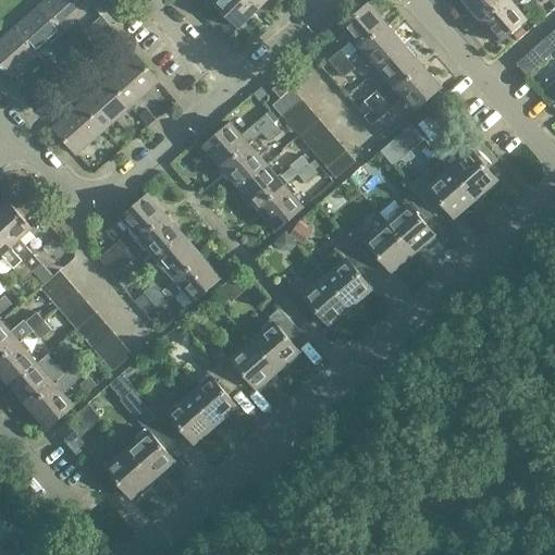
[(44,0),(40,3),(64,29),(91,4),(87,0),(44,0)]
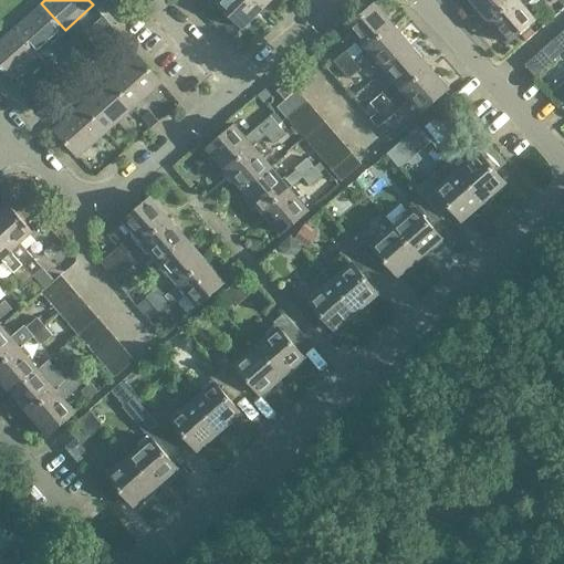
[(213,0),(241,28),(262,7),(254,0),(213,0)]
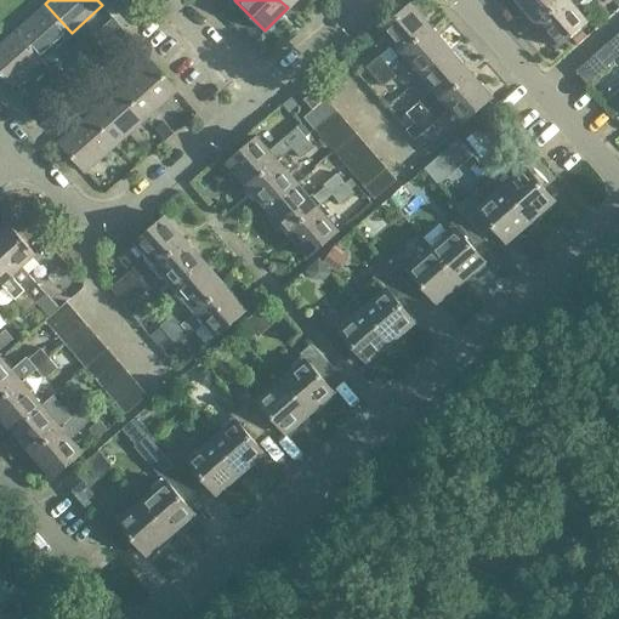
[(515,0),(535,22),(560,0),(515,0)]
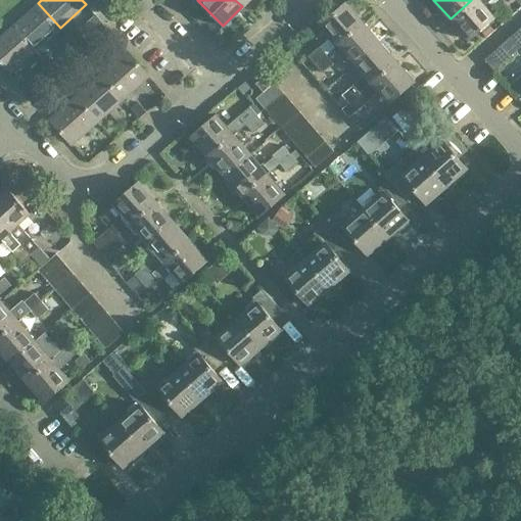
[(471,0),(451,18),(468,39),(492,17),(482,5),(485,3),(488,0),(471,0)]
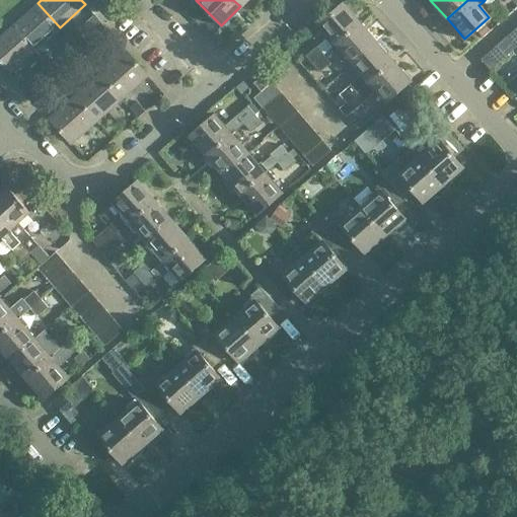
[(333,47),(361,22),(343,2),(318,23),(327,33),(324,37),(333,47)]
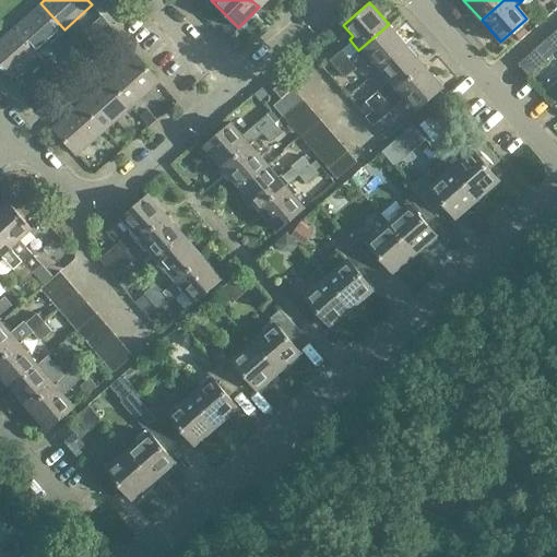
[(64,30),(40,3),(14,27),(37,54),(64,30)]
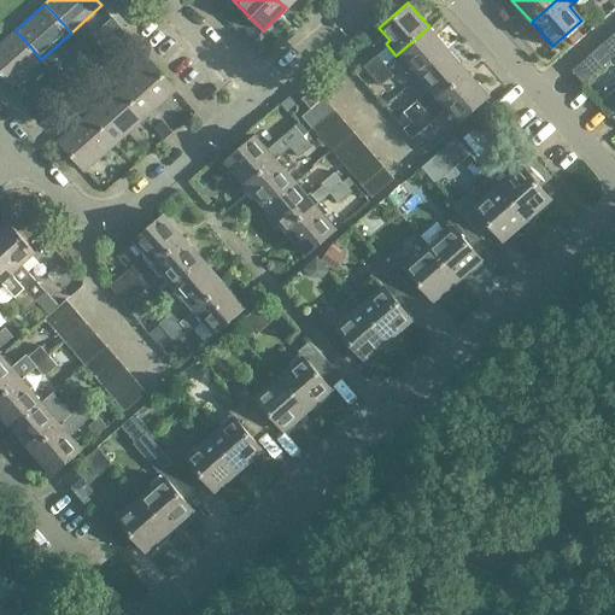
[(111,16),(100,27),(110,37),(121,28),(111,16)]
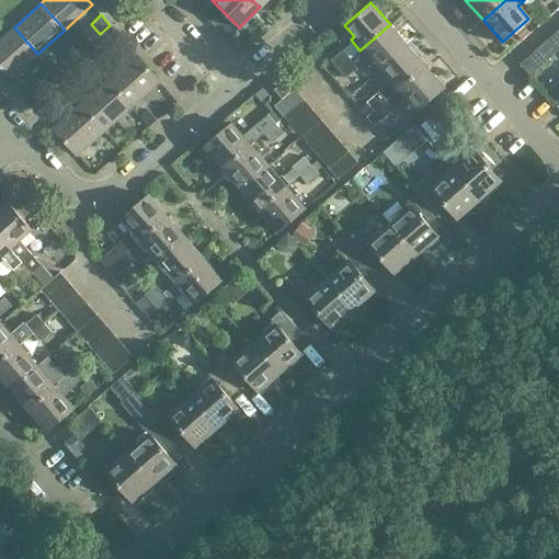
[(390,24),(360,50),(367,58),(371,56),(381,68),(408,45),(390,24)]
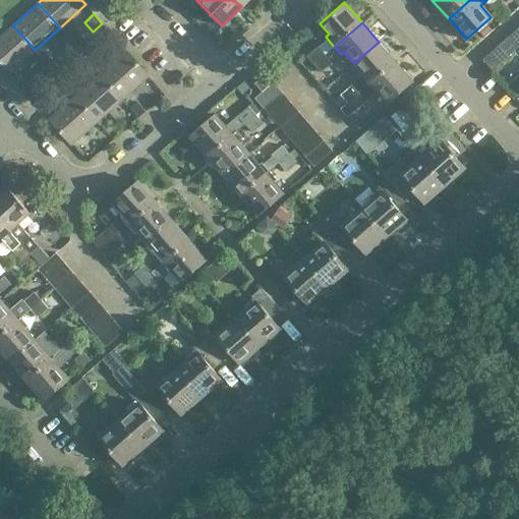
[(35,50),(13,25),(0,36),(0,62),(9,72),(35,50)]
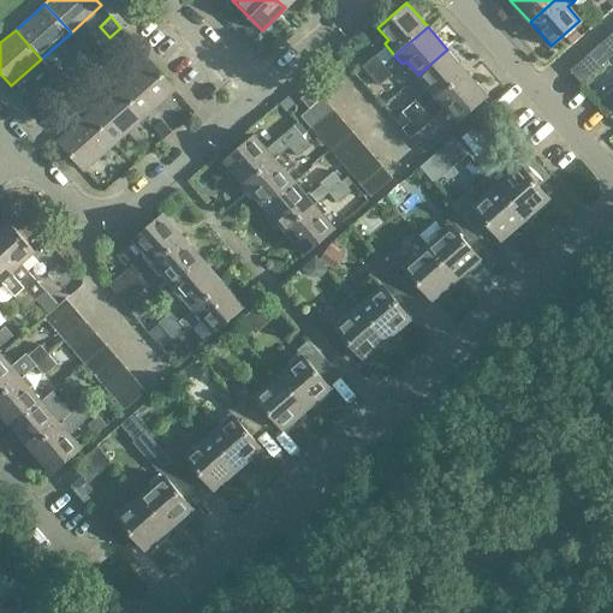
[(612,31),(600,41),(577,61),(589,75),(612,54),(608,51),(612,46),(612,31)]
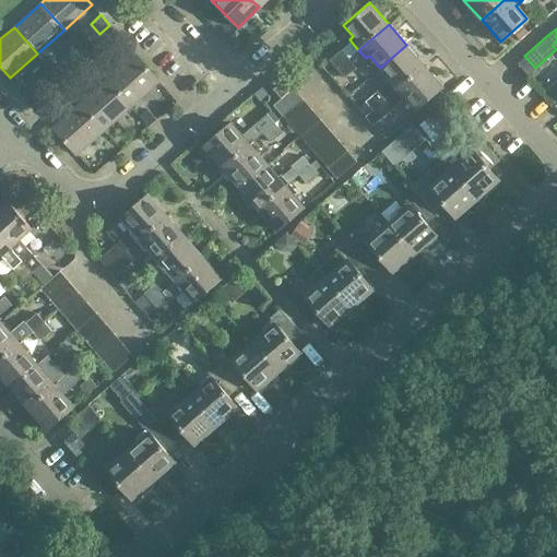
[(80,47),(70,36),(59,45),(69,57),(80,47)]
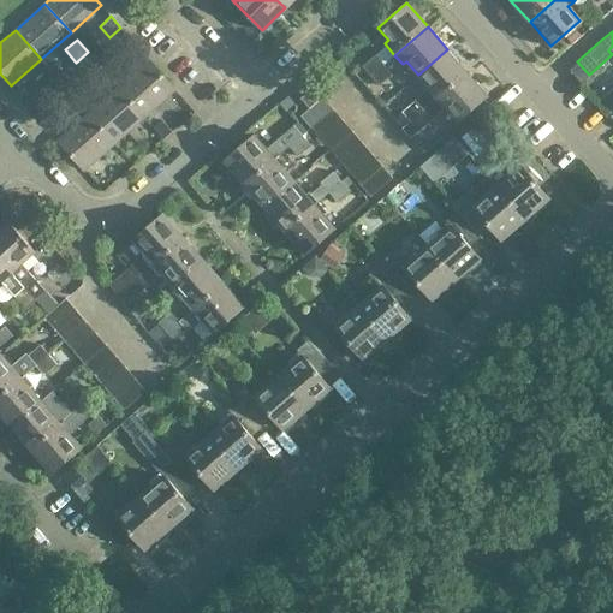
[(428,87),(414,100),(422,109),(466,72),(447,49),(418,75),(428,87)]
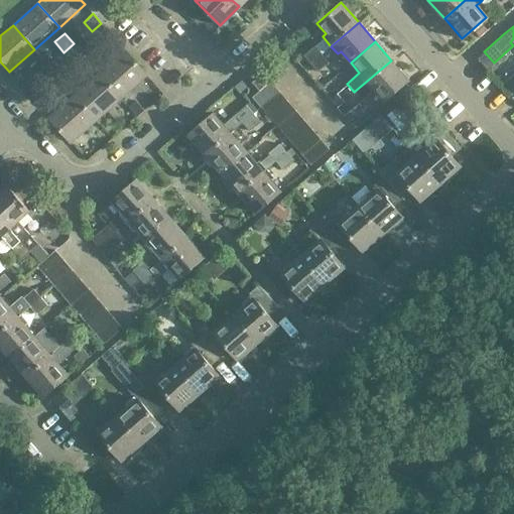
[(313,45),(303,54),(310,62),(320,53),(313,45)]
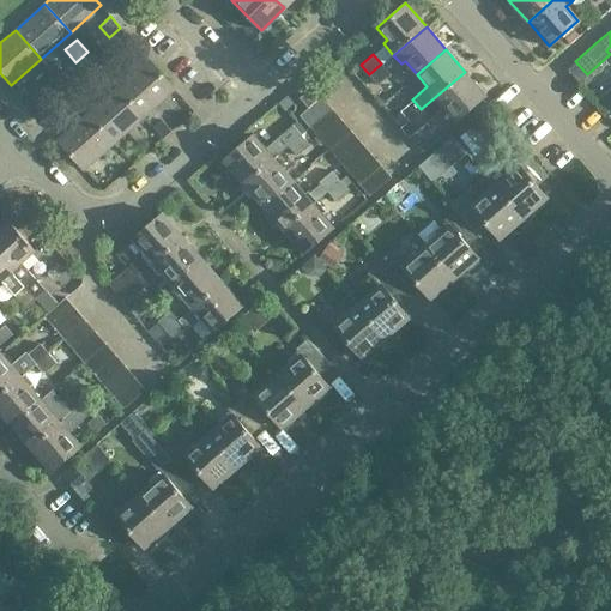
[(144,115),(174,89),(147,59),(118,85),(144,115)]
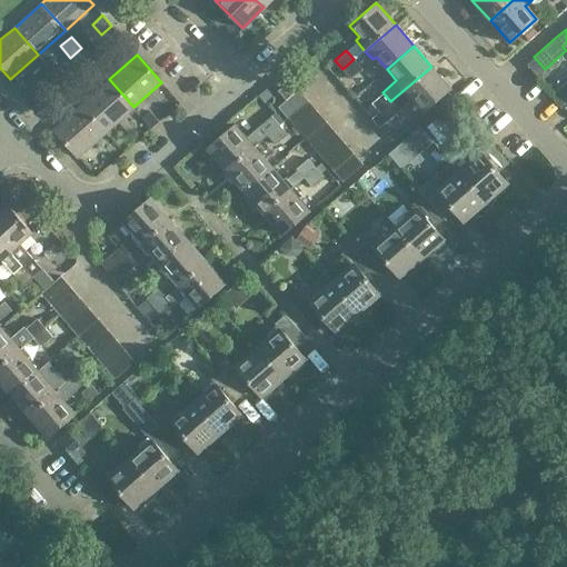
[(354,59),(342,69),(350,78),(361,68),(354,59)]
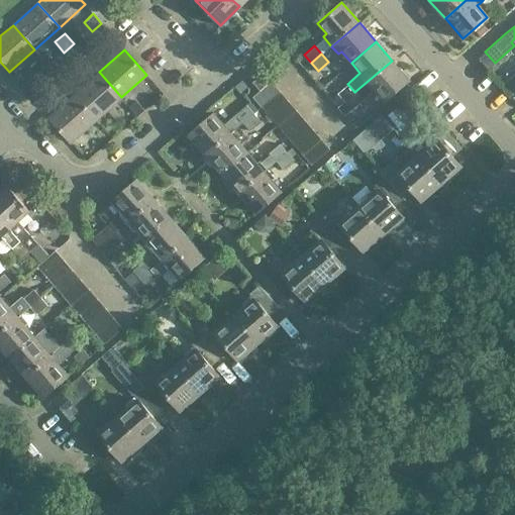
[(392,61),(354,92),(362,100),(374,90),(384,101),(409,80),(392,61)]
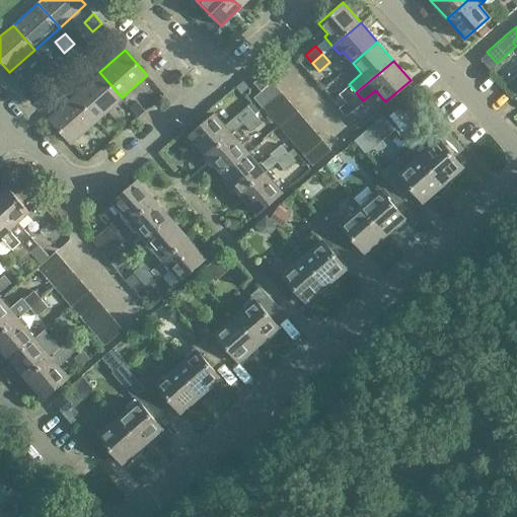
[(41,64),(29,73),(37,80),(47,71),(41,64)]
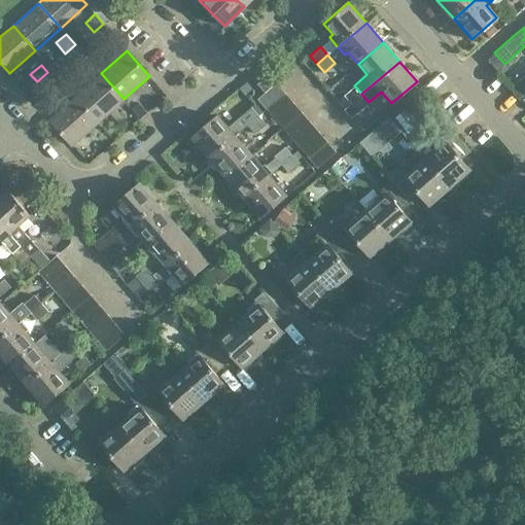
[(101,73),(75,97),(98,123),(124,99),(101,73)]
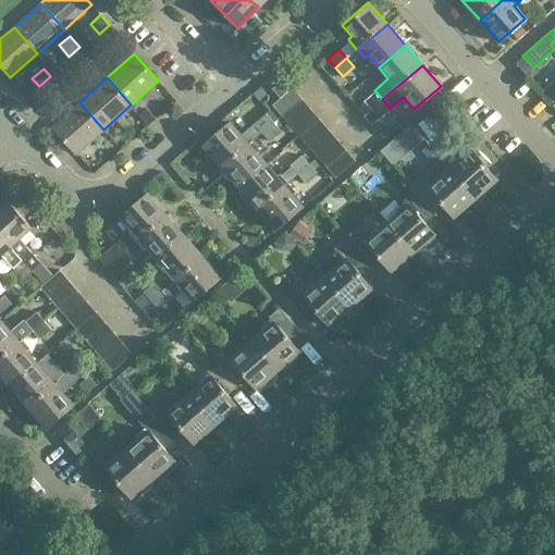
[(282,96),(292,87),(283,77),(273,86),(282,96)]
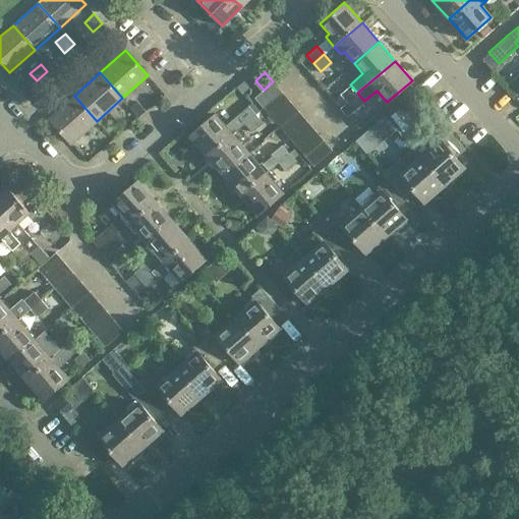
[(273,81),(264,90),(254,98),(263,108),(282,92),(273,81)]
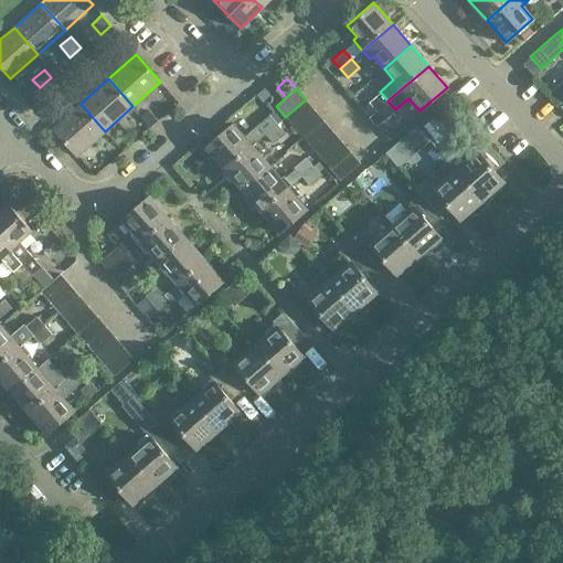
[(380,92),(368,102),(375,110),(388,101),(380,92)]
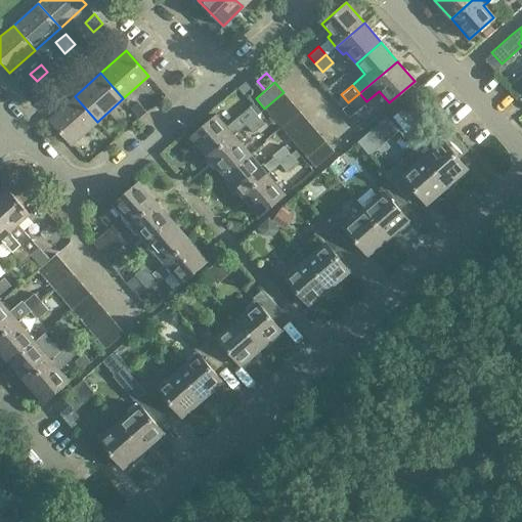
[(291,101),(284,92),(264,109),(272,118),(291,101)]
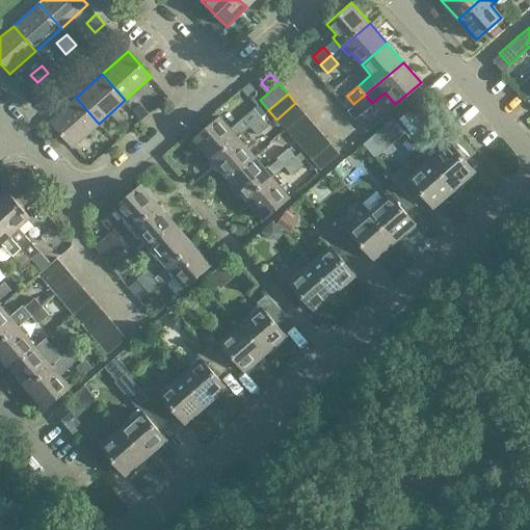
[(353,104),(346,110),(354,118),(372,103),(365,95),(353,104)]
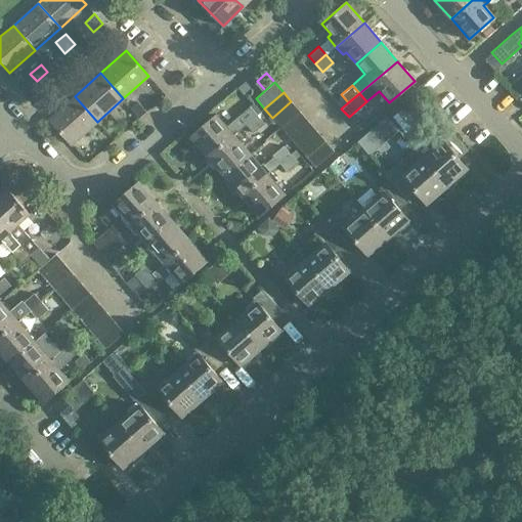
[(97,122),(75,96),(49,119),(72,144),(97,122)]
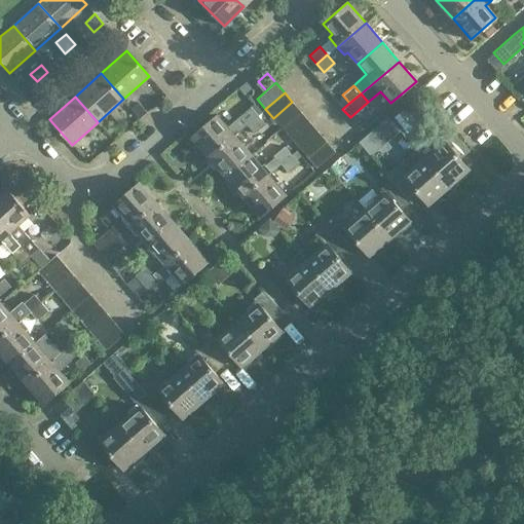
[(300,112),(292,102),(273,118),(283,128),(300,112)]
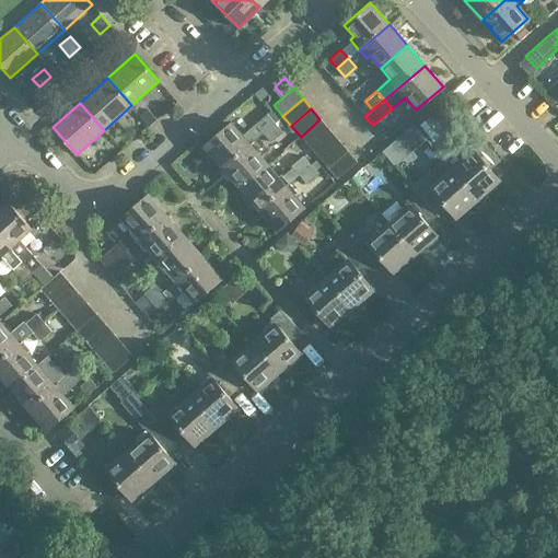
[(266,115),(254,125),(262,134),(274,124),(266,115)]
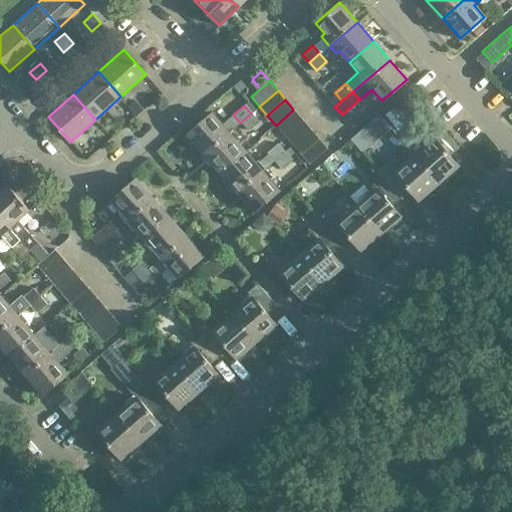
[(301,118),(293,109),(276,125),(283,135),(301,118)]
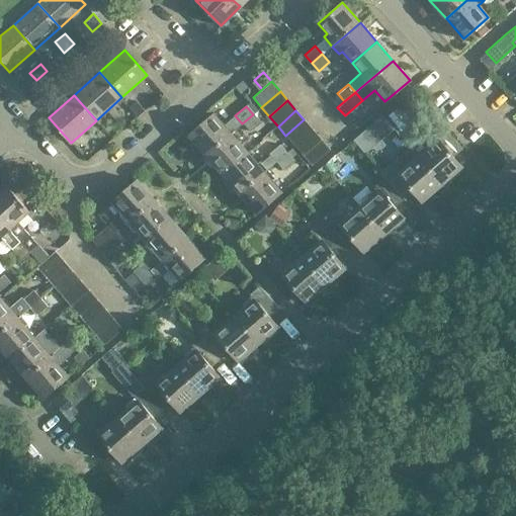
[(213,113),(188,136),(205,155),(238,127),(242,123),(235,115),(224,125),(213,113)]
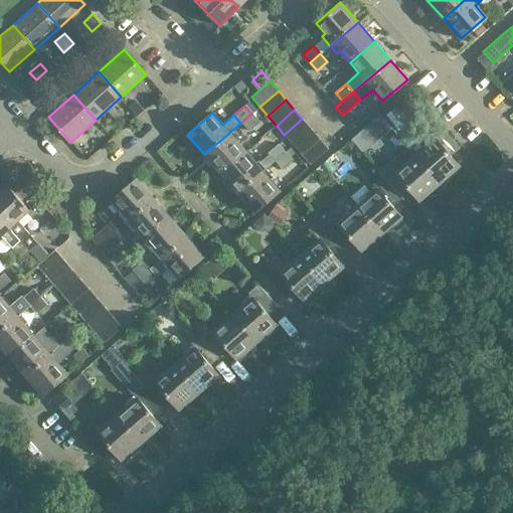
[(259,121),(251,114),(240,123),(247,131),(259,121)]
